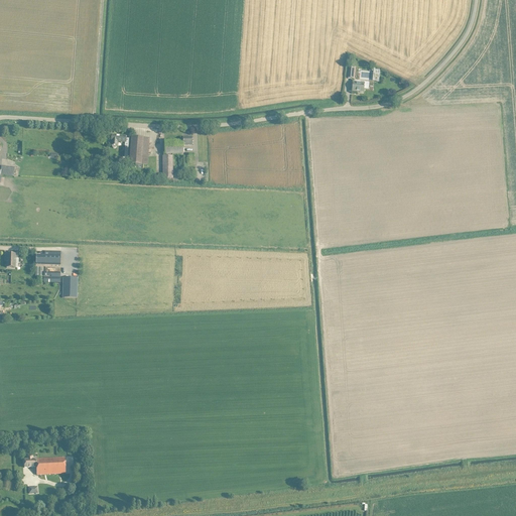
[(364,93),(364,90),(369,90),(369,83),(365,83),(365,84),(354,83),(353,92),(364,93)]
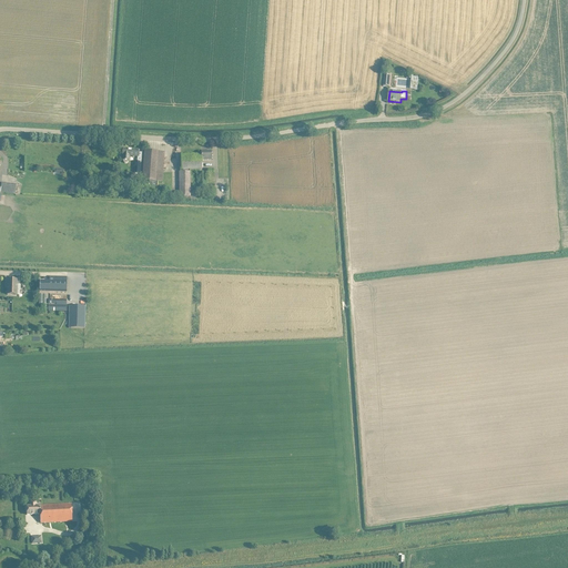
[(123,150),(122,155),(122,156),(122,161),(123,161),(123,162),(124,164),(127,164),(129,163),(129,161),(130,156),(138,158),(139,151),(123,150)]
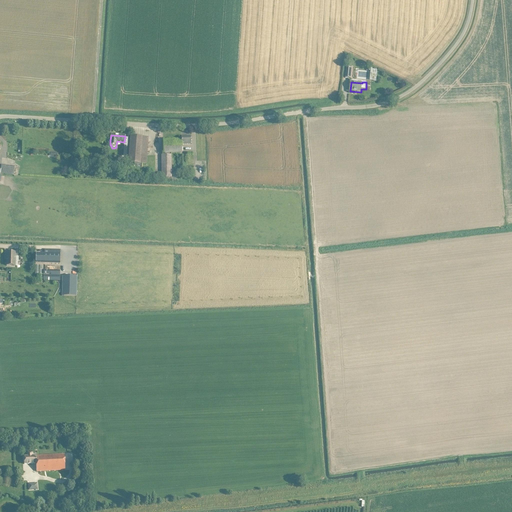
[(130,136),(130,141),(128,163),(135,163),(134,167),(142,168),(142,164),(146,164),(148,138),(130,136)]
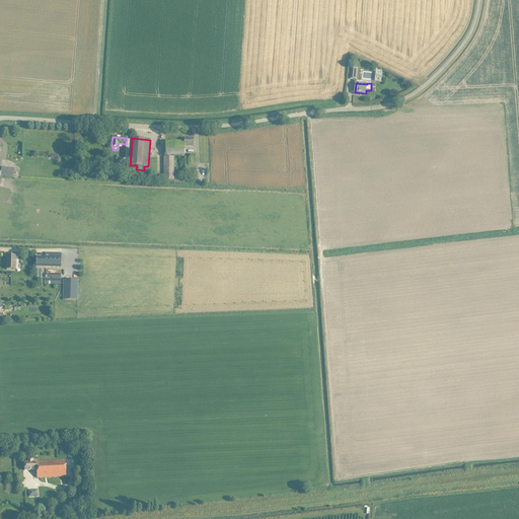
[(193,147),(193,144),(193,139),(181,139),(181,142),(165,143),(165,148),(165,156),(166,155),(166,157),(163,157),(163,180),(173,179),(173,155),(184,155),(184,147),(193,147)]
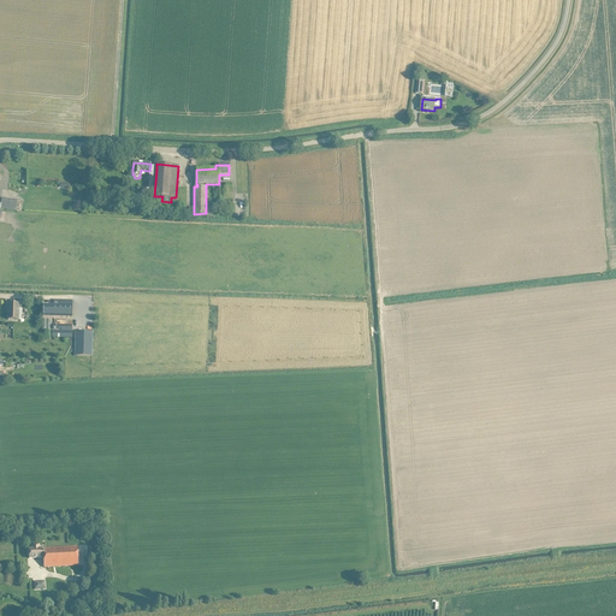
[(217,189),(215,201),(217,201),(217,206),(234,206),(234,201),(223,201),(223,189),(217,189)]
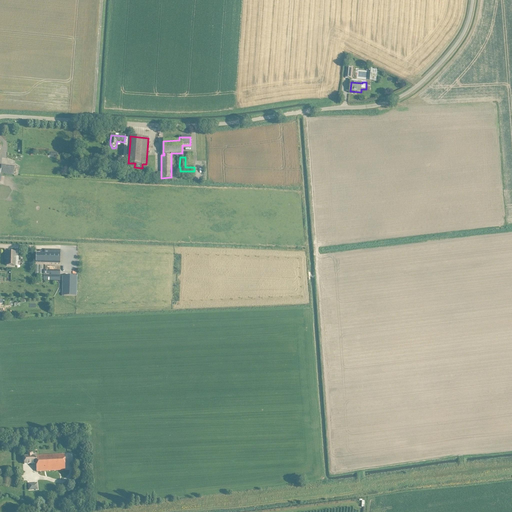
[(0,167),(0,173),(13,176),(14,167),(5,165),(5,166),(1,165),(1,168),(0,167)]
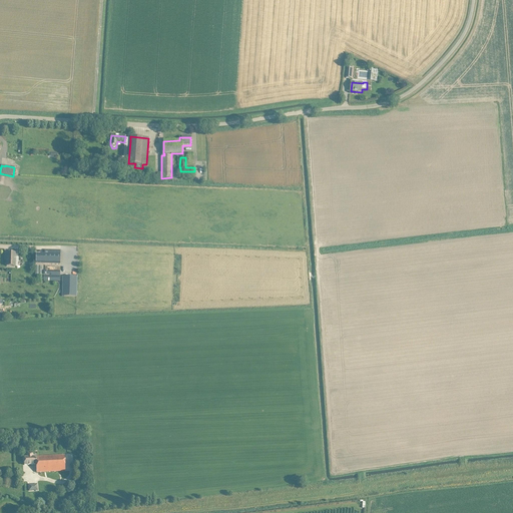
[(35,264),(40,265),(60,265),(60,250),(44,250),(44,254),(36,254),(35,264)]
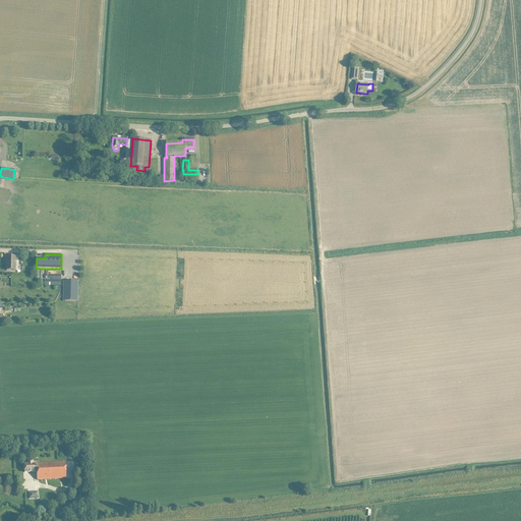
[(15,257),(6,257),(5,262),(7,262),(6,271),(15,271),(15,257)]
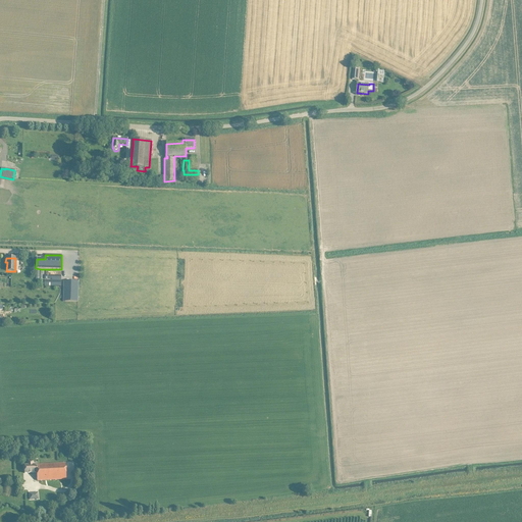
[(45,275),(45,279),(52,279),(52,280),(45,280),(45,282),(42,282),(42,285),(44,285),(44,286),(61,286),(61,276),(45,275)]
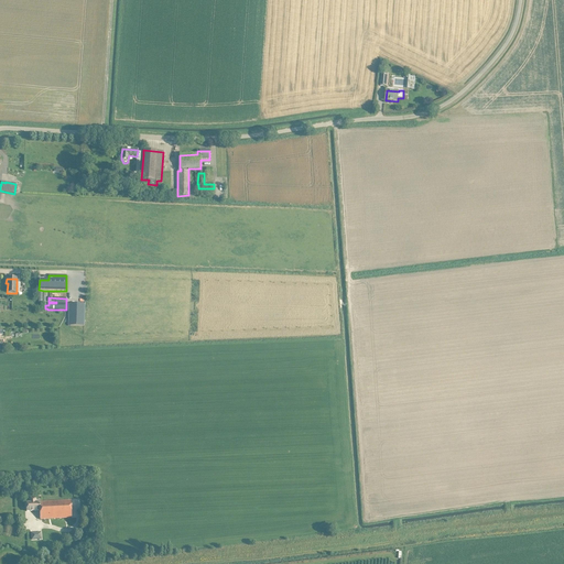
[(68,304),(68,326),(84,326),(85,304),(68,304)]
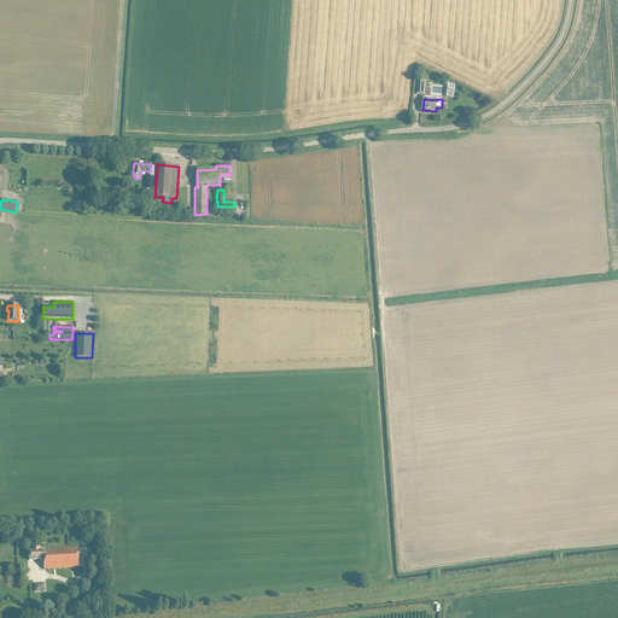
[(45,570),(51,570),(79,569),(79,549),(39,551),(39,547),(33,547),(33,551),(29,552),(29,561),(44,560),(45,570)]
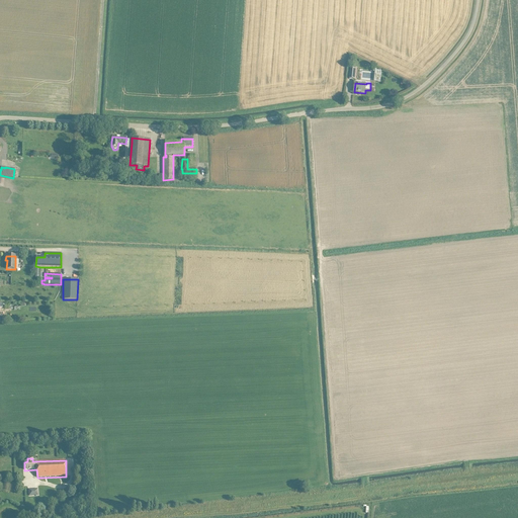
All buildings are outlined.
